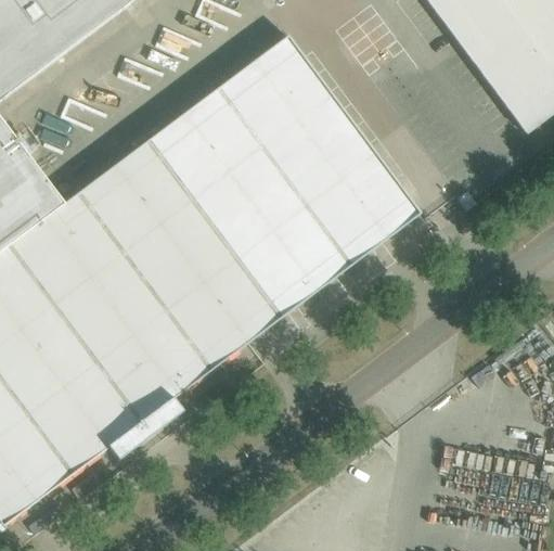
[(0,0),(0,99),(131,0),(0,0)]
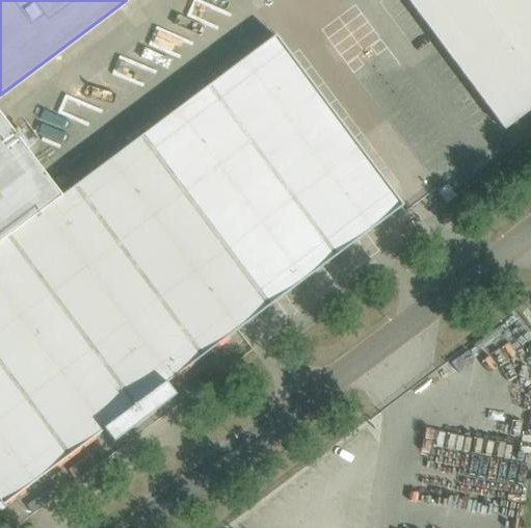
[(408,0),(505,127),(530,107),(530,0),(408,0)]
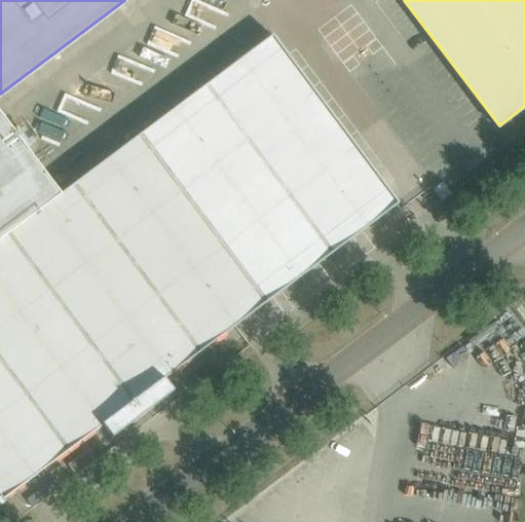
[(0,496),(2,499),(4,498),(3,496),(41,468),(103,422),(112,435),(174,388),(164,376),(226,329),(235,323),(258,305),(304,270),(357,231),(359,230),(398,200),(272,33),(61,192),(0,236),(0,496)]
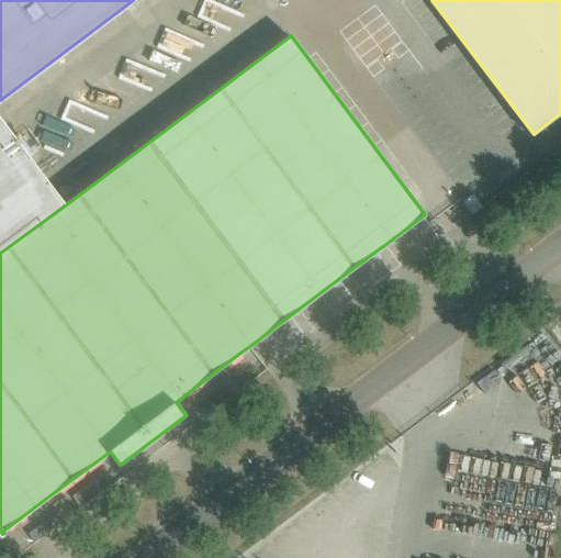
[(0,253),(65,205),(0,118),(0,253)]
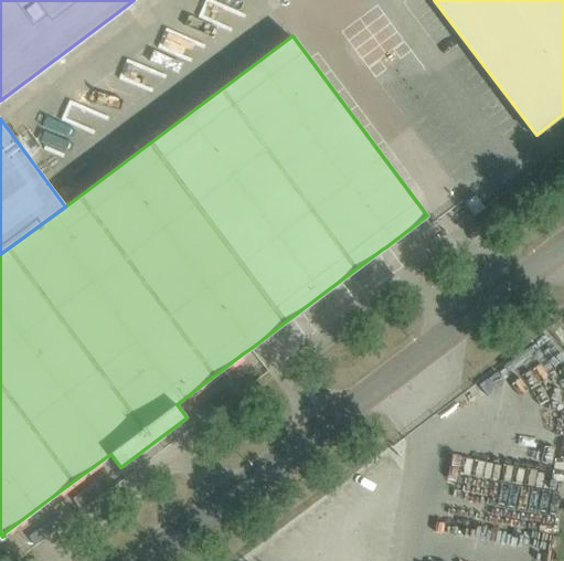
[(466,200),(475,212),(485,204),(475,192),(466,200)]
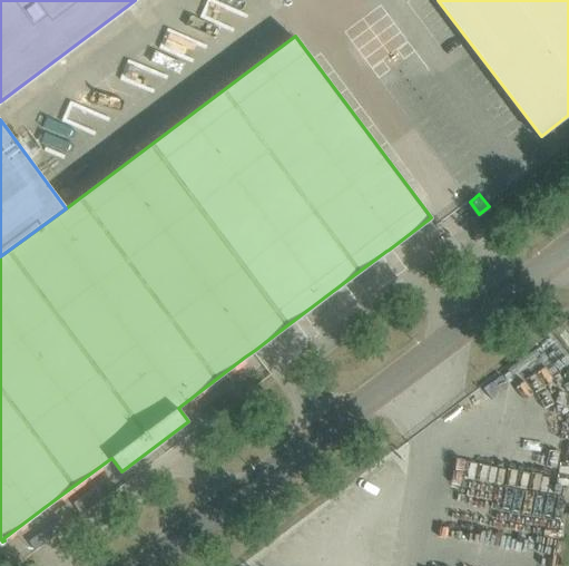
All buildings are outlined.
